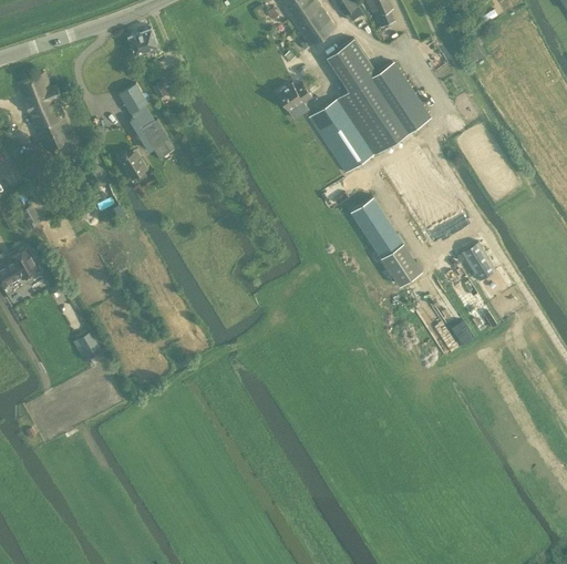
[(279,0),(303,39),(308,47),(336,29),(316,0),(279,0)]
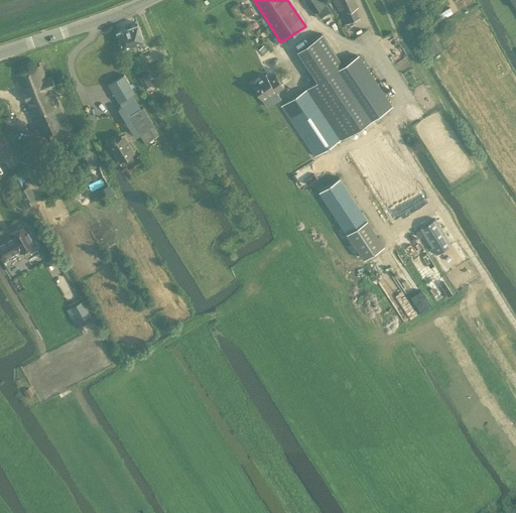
[(304,0),(314,13),(325,7),(319,0),(304,0)]
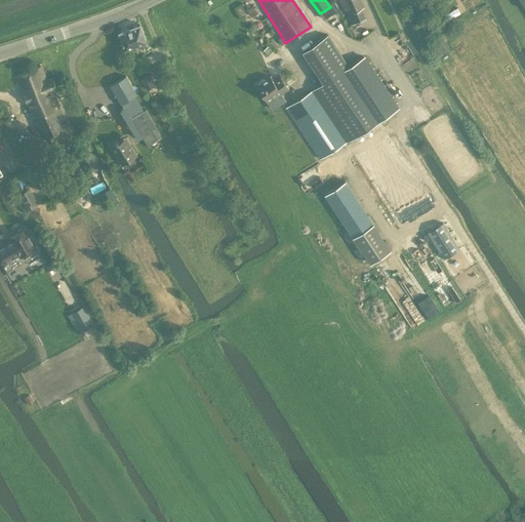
[(362,10),(363,9),(358,0),(337,0),(340,6),(346,3),(351,15),(353,14),(356,22),(365,17),(362,10)]
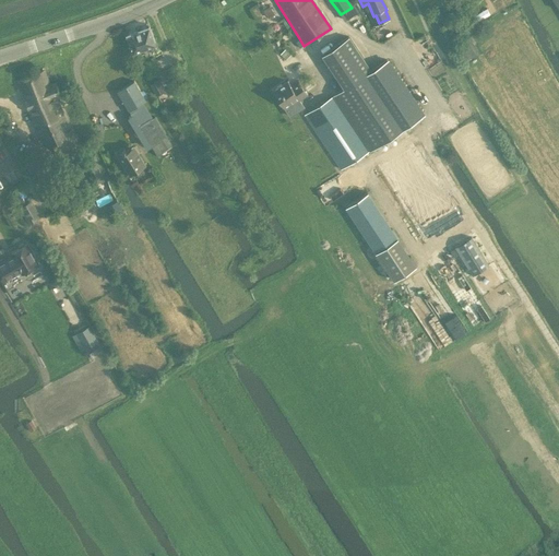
[(133,51),(155,44),(149,27),(128,36),(133,51)]
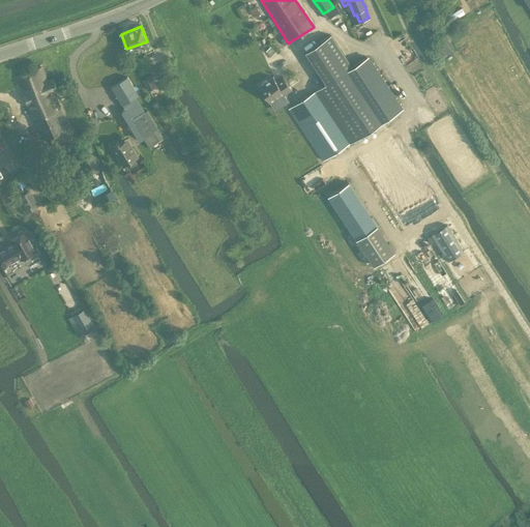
[(306,55),(327,86),(352,68),(332,38),(306,55)]
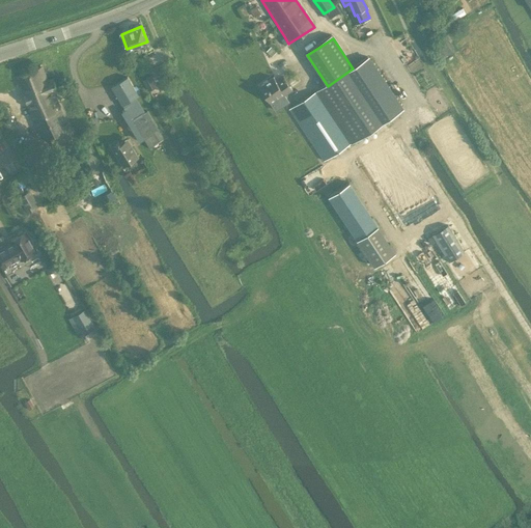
[(318,92),(353,144),(388,121),(402,111),(403,110),(368,58),(353,68),(328,86),(318,92)]
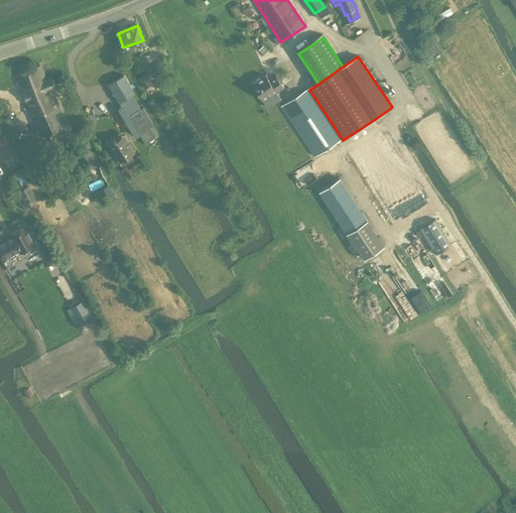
[(41,68),(16,77),(41,137),(48,134),(52,144),(73,135),(51,89),(55,87),(51,79),(47,81),(41,68)]
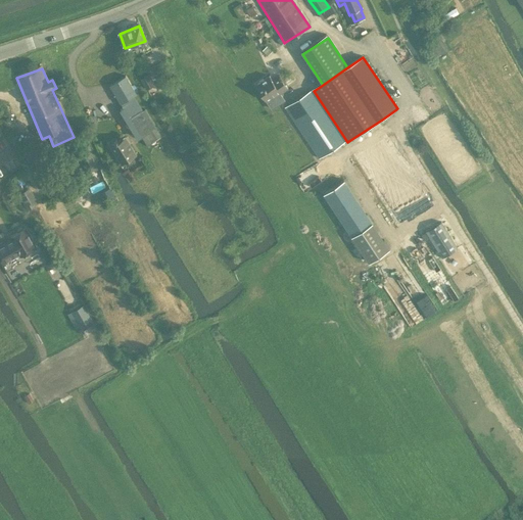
[(140,81),(146,92),(155,87),(148,76),(140,81)]
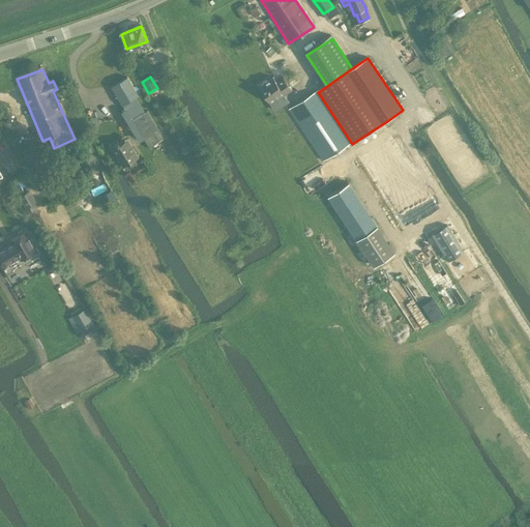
[(285,96),(292,91),(283,79),(277,83),(273,78),(259,88),(269,104),(283,94),(285,96)]
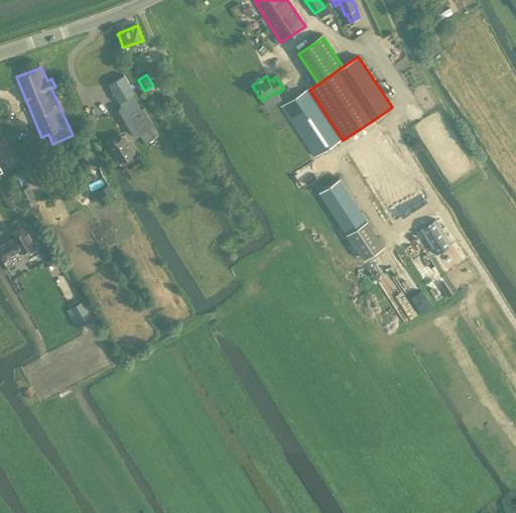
[(109,86),(128,117),(138,112),(129,97),(134,94),(124,77),(109,86)]
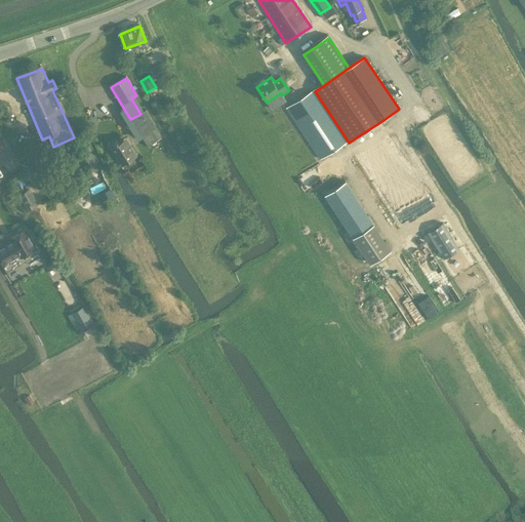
[(315,91),(286,110),(321,161),(349,143),(315,91)]
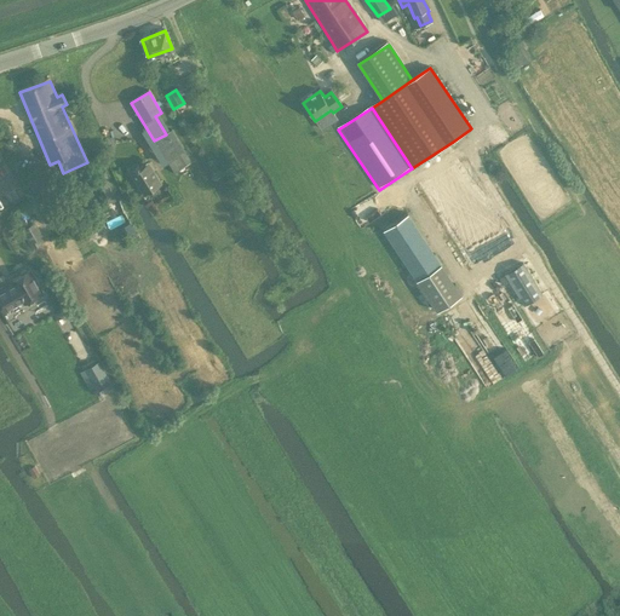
[(166,134),(154,140),(170,165),(176,174),(191,165),(185,155),(171,132),(166,134)]
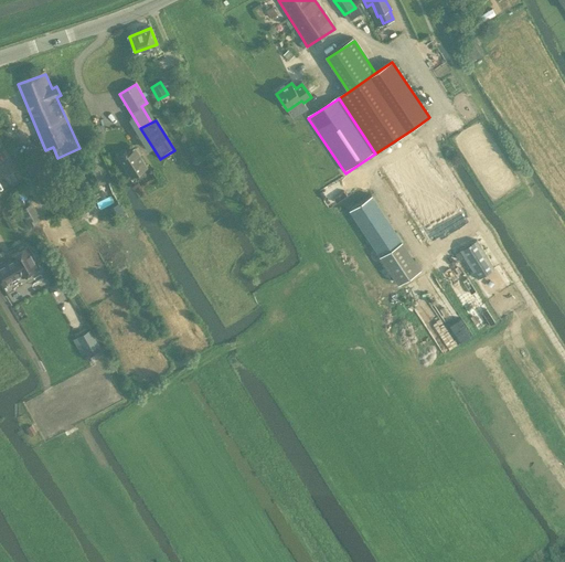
[(132,178),(147,168),(140,157),(138,159),(134,152),(128,156),(127,152),(125,155),(119,159),(132,178)]
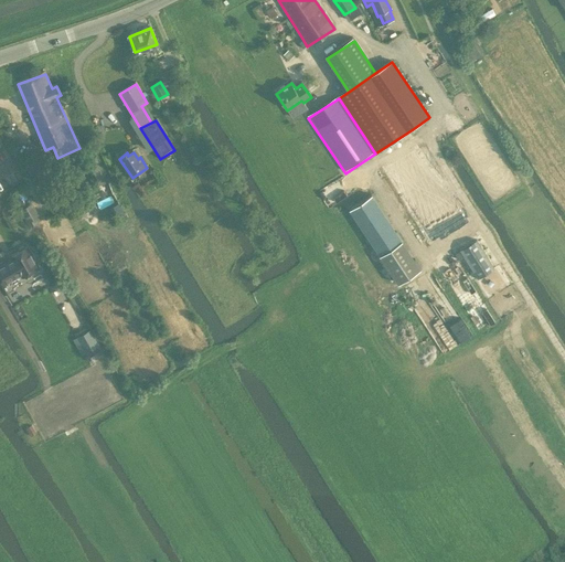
[(96,159),(83,165),(95,191),(107,186),(96,159)]
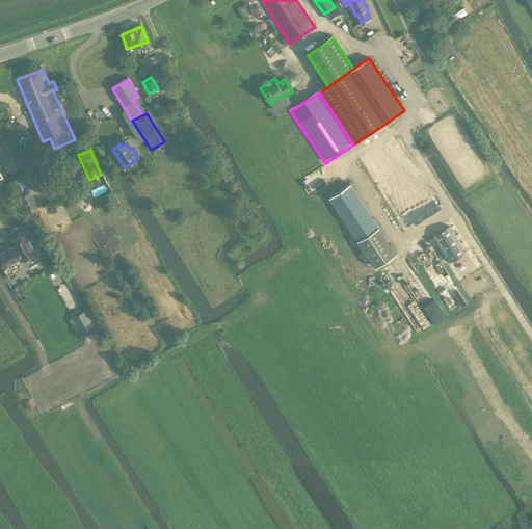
[(374,269),(396,256),(350,185),(329,200),(374,269)]
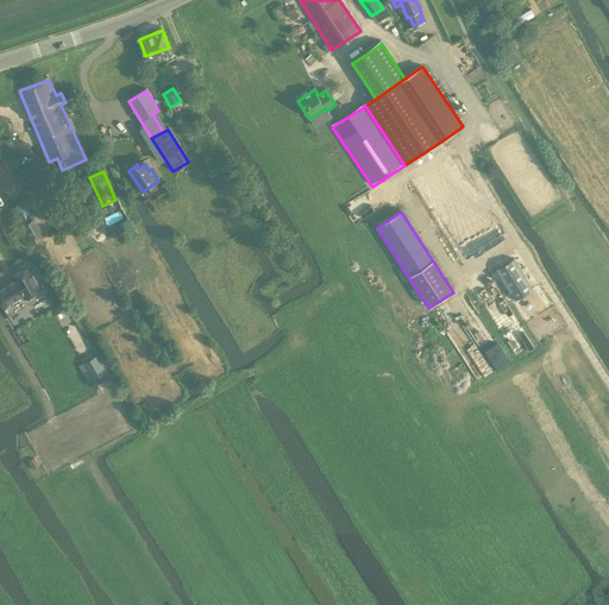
[(129,221),(115,228),(118,232),(125,228),(126,232),(129,235),(133,232),(129,221)]
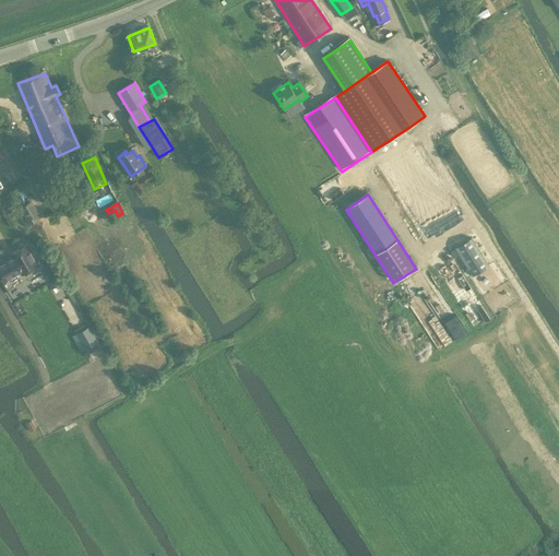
[(488,268),(472,241),(455,251),(472,278),(488,268)]
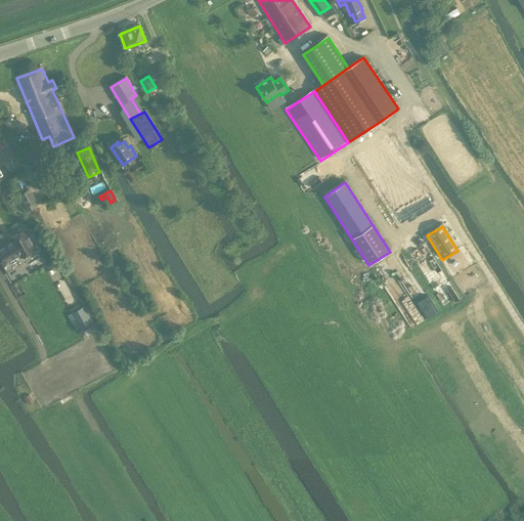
[(0,249),(0,259),(3,265),(15,258),(14,258),(19,255),(22,258),(26,256),(28,257),(31,255),(31,252),(35,250),(32,244),(33,242),(31,237),(28,237),(25,231),(23,232),(20,230),(17,232),(17,235),(10,240),(12,244),(8,246),(7,245),(0,249)]
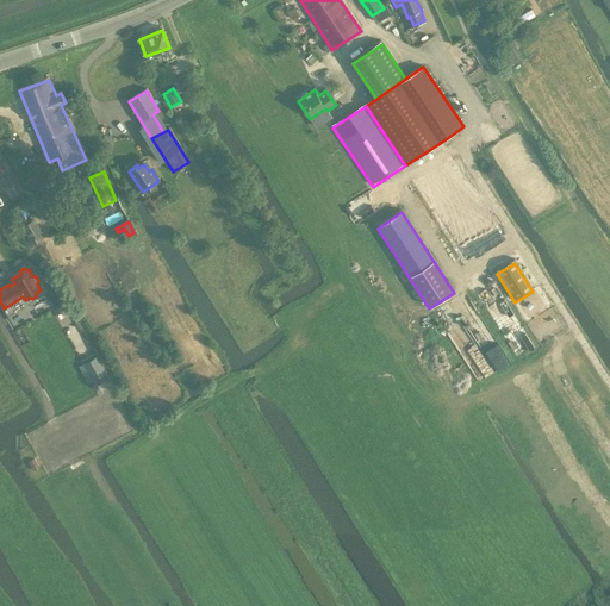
[(61,320),(64,318),(70,314),(72,314),(67,305),(64,305),(60,308),(55,311),(61,320)]
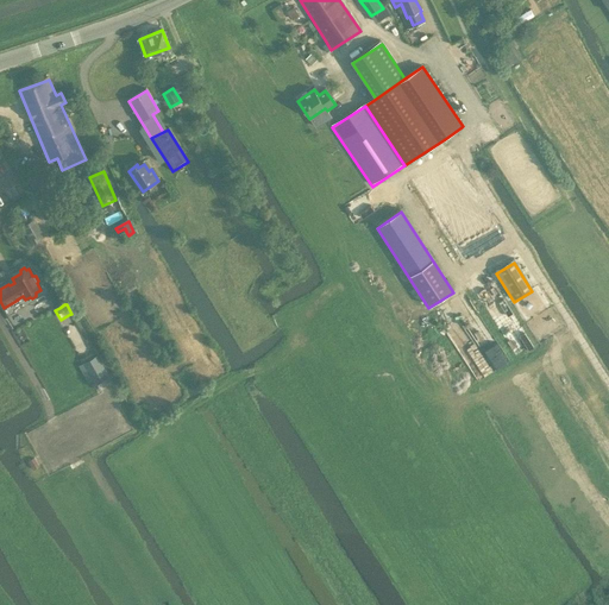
[(95,358),(83,365),(86,371),(93,382),(105,375),(99,363),(96,358),(95,358)]
